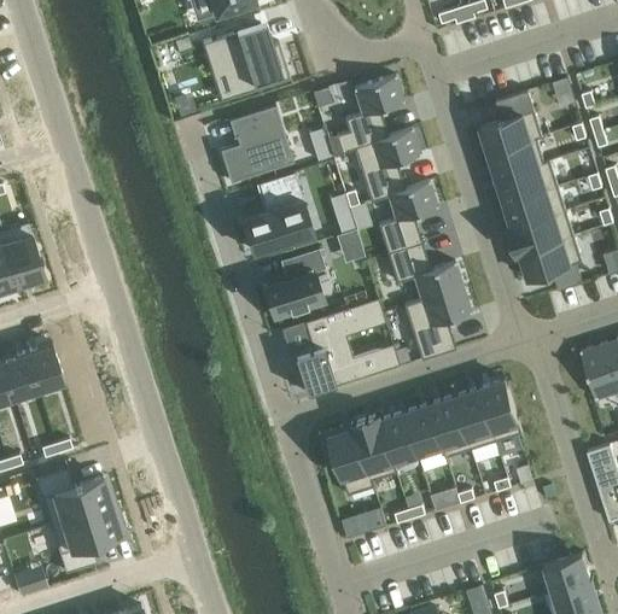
[(210,0),(215,15),(255,3),(254,0),(210,0)]
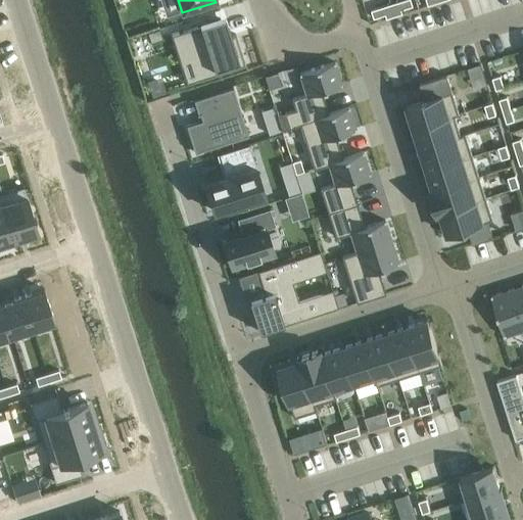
[(409,0),(389,7),(393,18),(401,16),(400,12),(412,8),(409,0)]
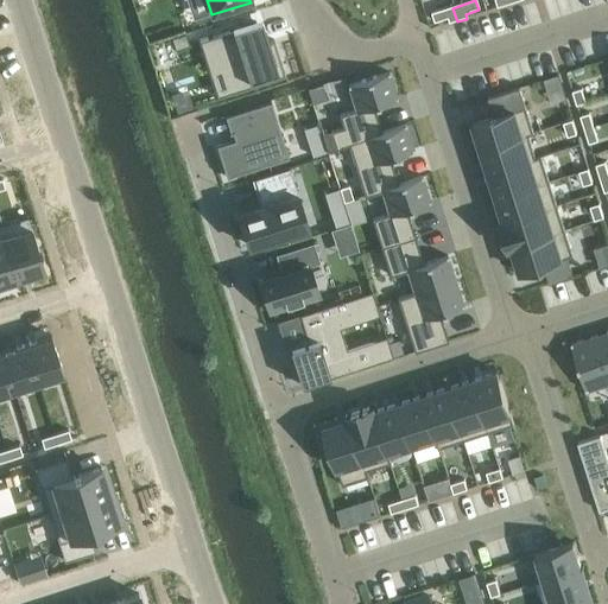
[(453,8),(430,16),(434,24),(447,20),(448,25),(457,21),(453,8)]
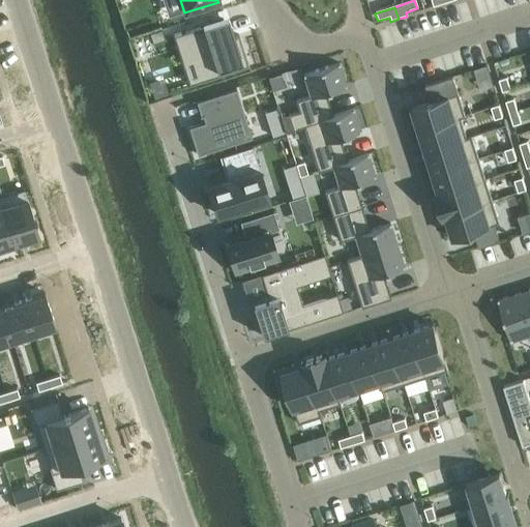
[(203,28),(174,37),(174,39),(177,39),(185,65),(196,62),(201,80),(202,84),(248,68),(239,37),(234,39),(228,20),(203,28)]
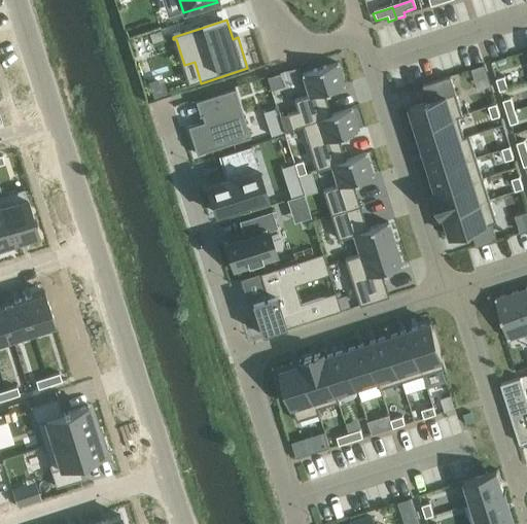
[(161,32),(149,36),(152,45),(164,41),(161,32)]
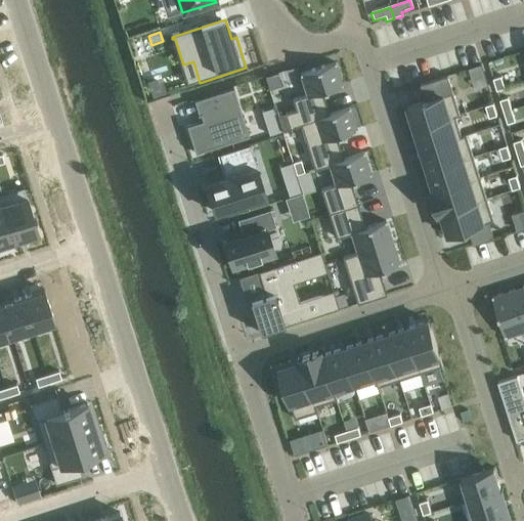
[(295,112),(277,118),(279,124),(281,131),(281,132),(281,133),(300,127),(300,126),(330,117),(329,116),(321,93),(342,87),(335,64),(300,76),(306,97),(292,101),(295,112)]
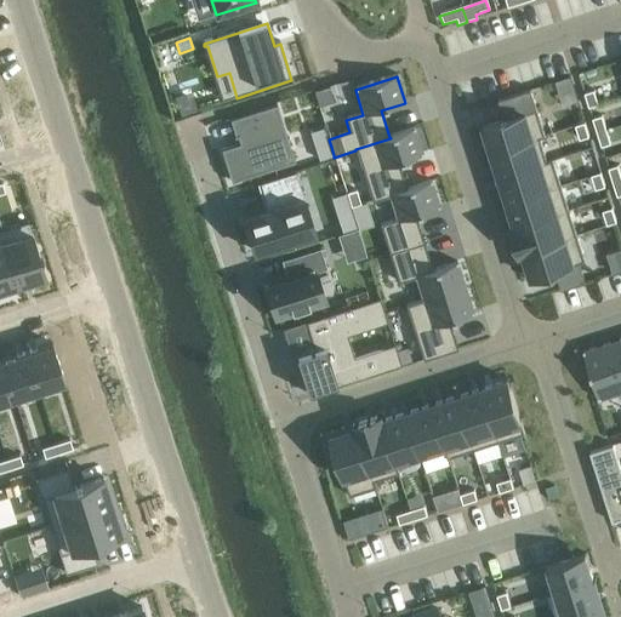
[(505,121),(483,129),(491,155),(540,140),(540,141),(546,138),(536,112),(530,92),(499,102),(505,121)]
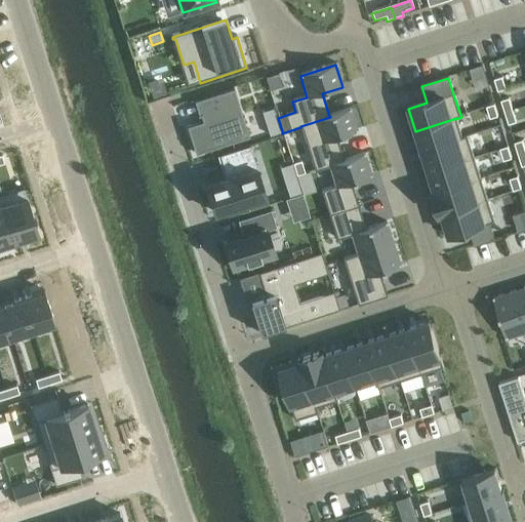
[(501,78),(494,81),(497,92),(506,90),(501,78)]
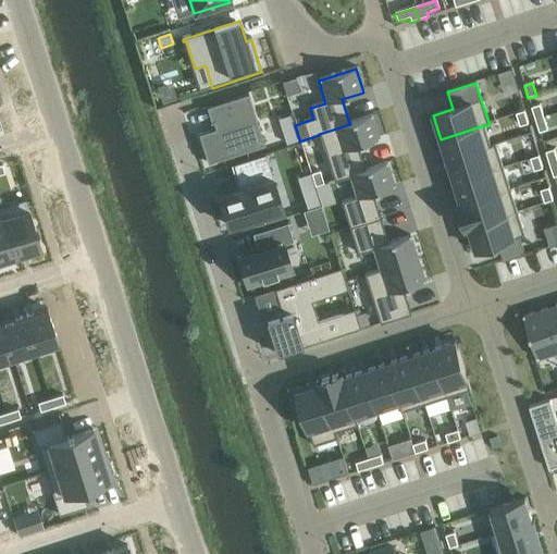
[(214,131),(198,136),(205,158),(205,159),(205,160),(206,160),(208,165),(264,148),(248,96),(206,109),(210,123),(210,124),(210,125),(213,124),(214,131)]
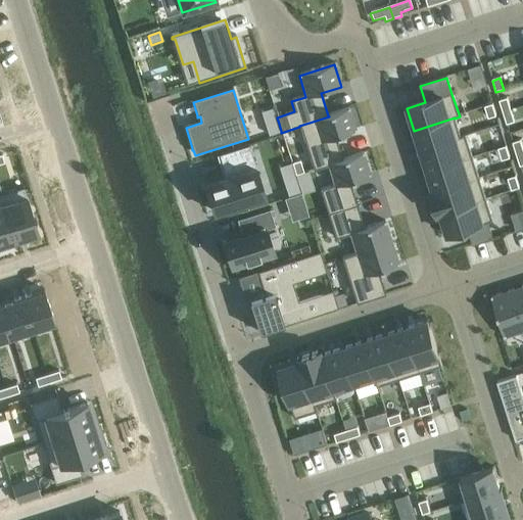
[(507,99),(498,102),(503,113),(511,111),(507,99)]
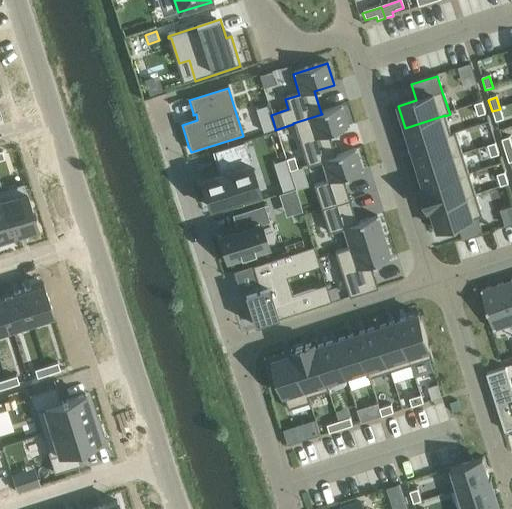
[(482,103),(474,105),(478,117),(485,115),(482,103)]
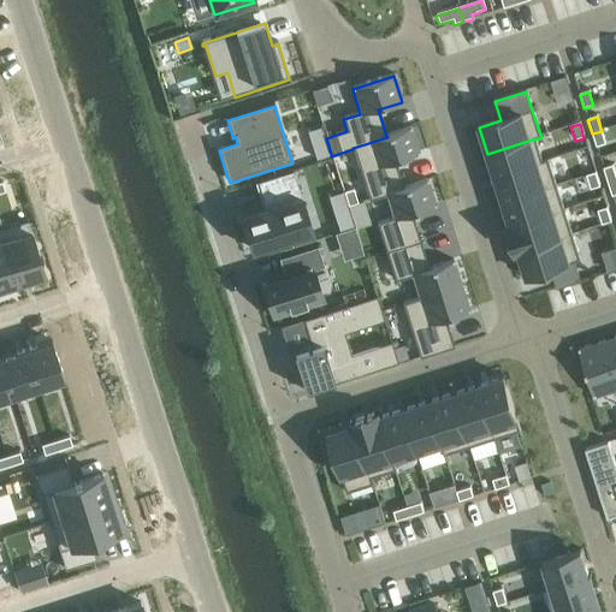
[(388,137),(353,148),(353,149),(368,200),(369,201),(369,202),(386,196),(386,195),(404,190),(403,189),(395,162),(419,155),(410,130),(410,129),(386,136),(388,137)]
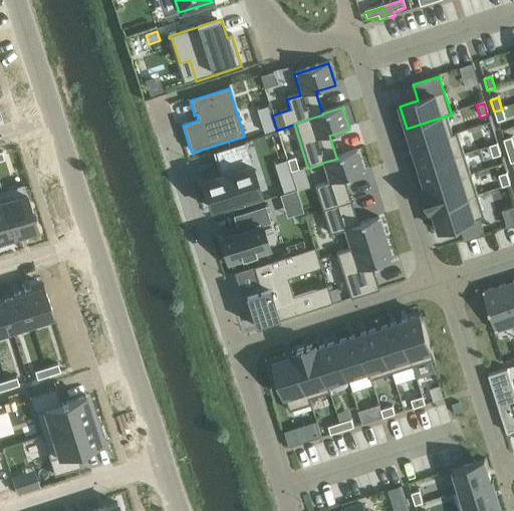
[(502,109),(494,111),(498,123),(505,120),(502,109)]
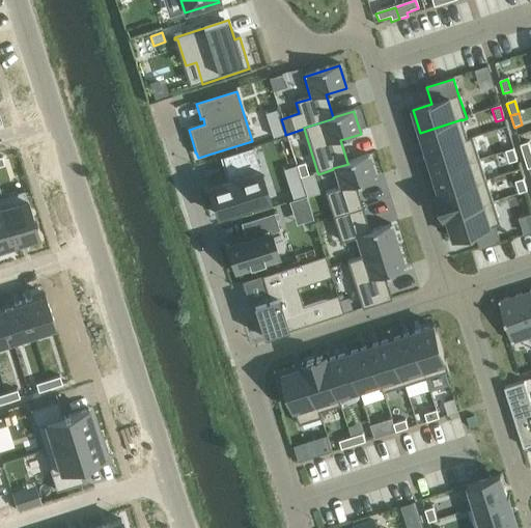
[(462,119),(420,133),(426,154),(468,141),(468,140),(462,120),(462,119)]
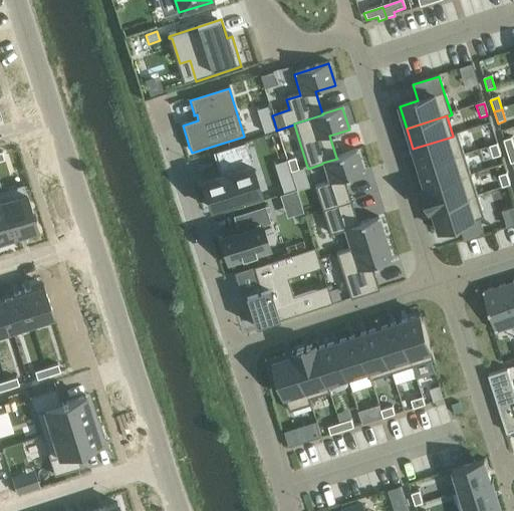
[(274,121),(261,125),(264,135),(276,131),(276,130),(276,129),(274,121)]
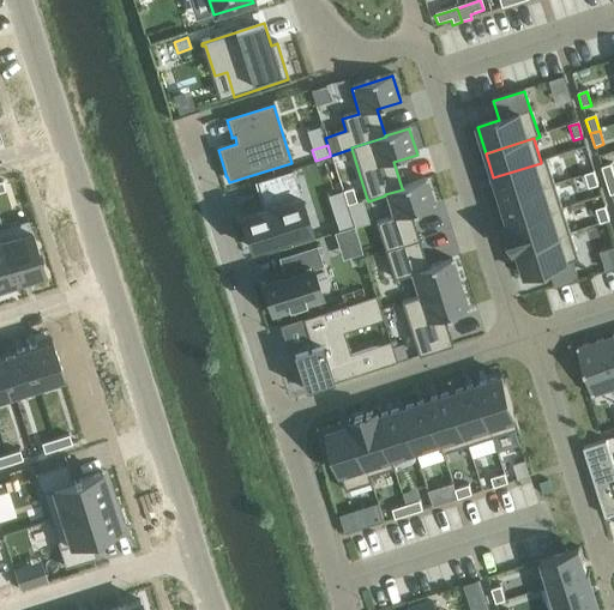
[(541,163),(493,177),(501,203),(554,186),(546,159),(541,162),(541,163)]
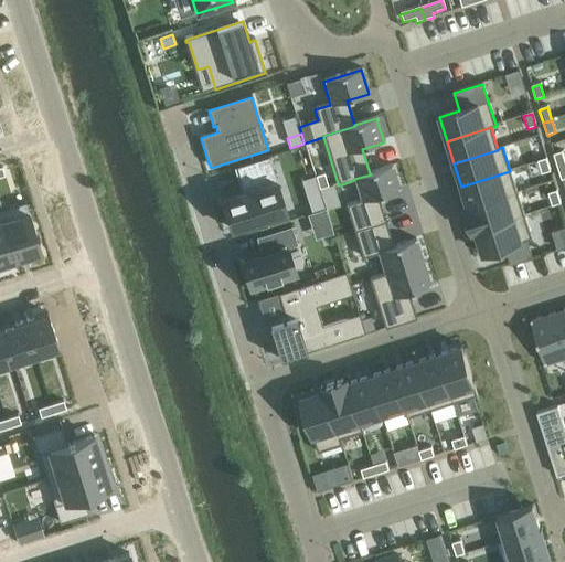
[(564,162),(562,152),(553,156),(557,168),(564,166),(564,162)]
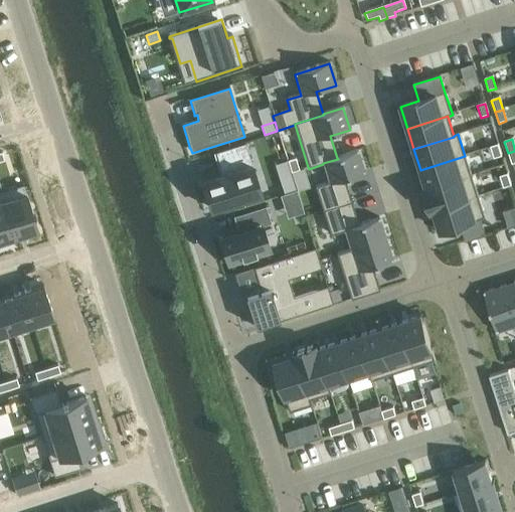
[(222,176),(201,183),(210,210),(261,195),(244,145),(216,154),(222,176)]
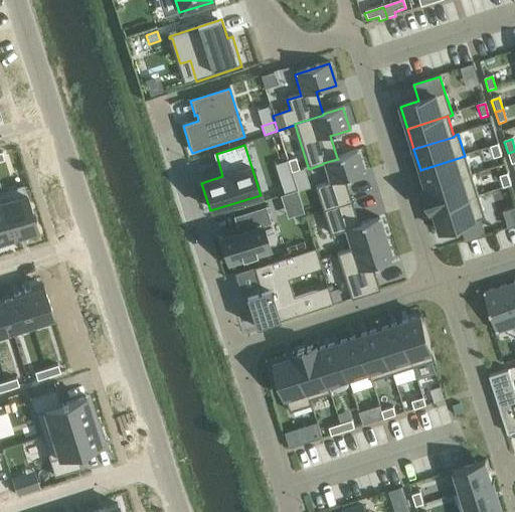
[(498,145),(490,148),(494,159),(501,157),(498,145)]
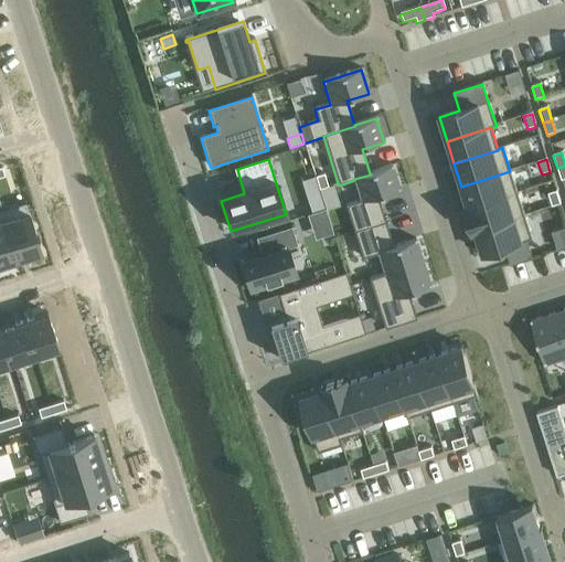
[(361,201),(345,205),(354,233),(385,223),(377,198),(400,190),(392,167),(370,173),(371,175),(354,179),(354,180),(361,201)]
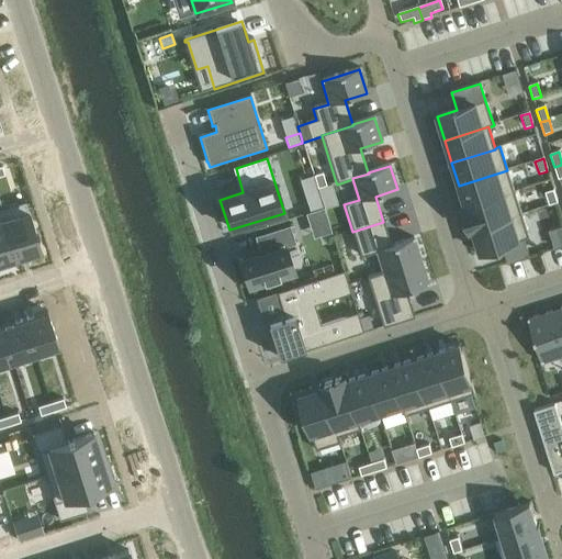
[(507,170),(459,186),(465,207),(467,209),(515,192),(507,170)]
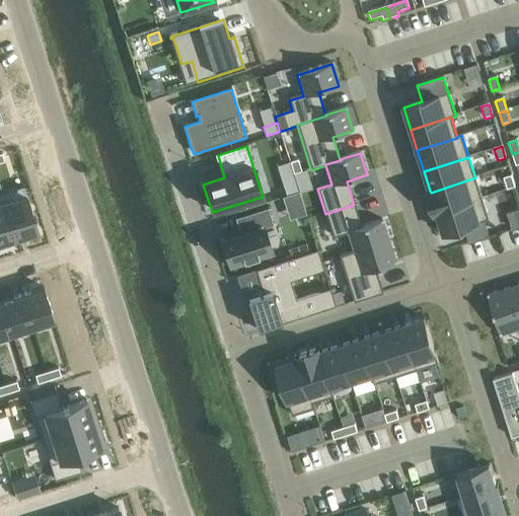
[(297,161),(290,163),(293,175),(301,172),(297,161)]
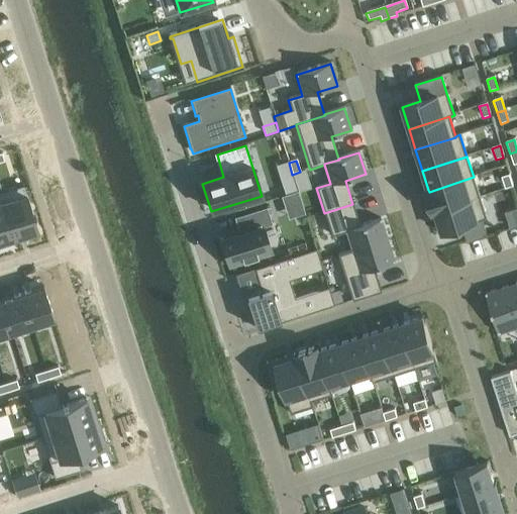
[(300,172),(292,175),(295,183),(295,184),(307,180),(304,171),(300,172)]
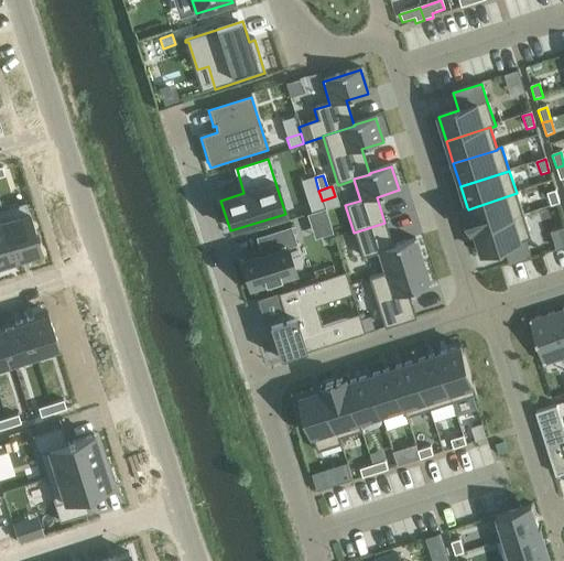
[(555,192),(546,194),(551,207),(560,204),(555,192)]
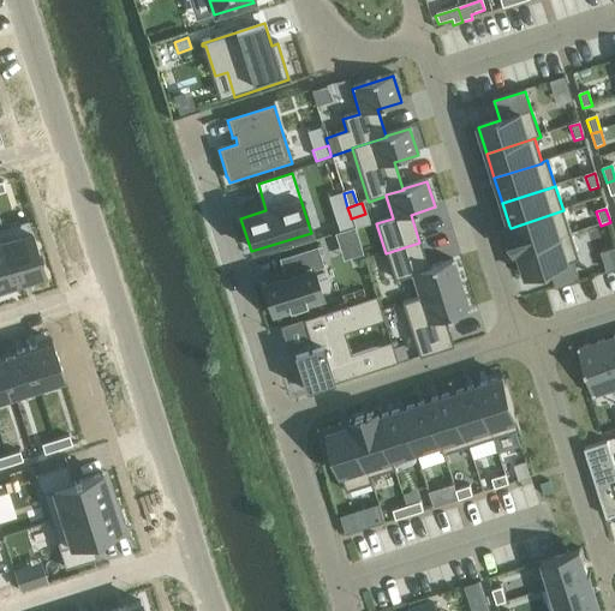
[(509,226),(506,227),(514,255),(518,253),(518,252),(571,235),(563,210),(511,228),(509,226)]
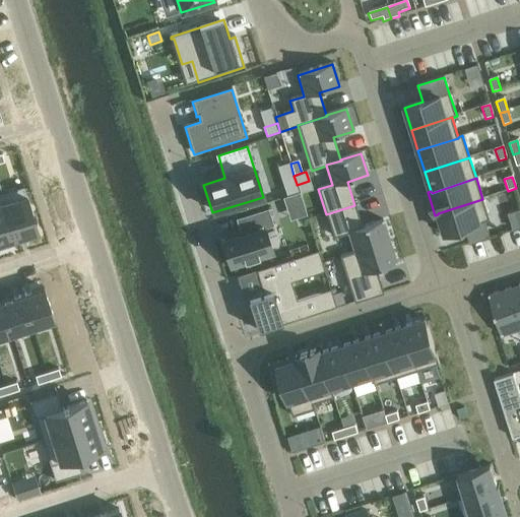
[(297,184),(283,188),(286,198),(300,194),(297,185),(297,184)]
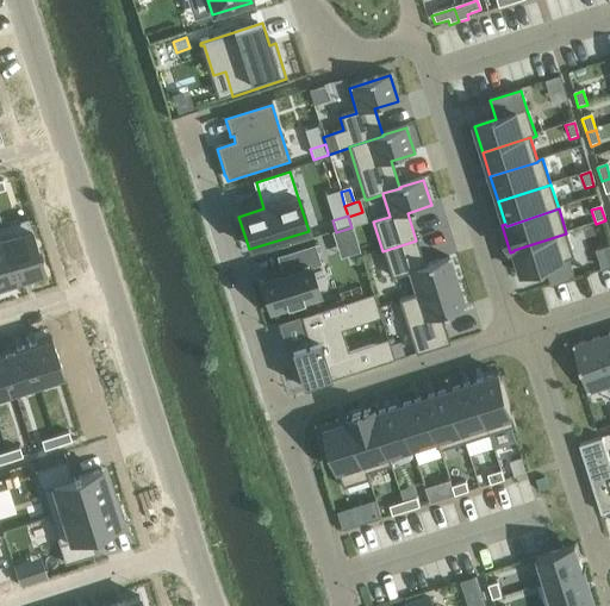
[(27,220),(1,229),(18,281),(44,274),(27,220)]
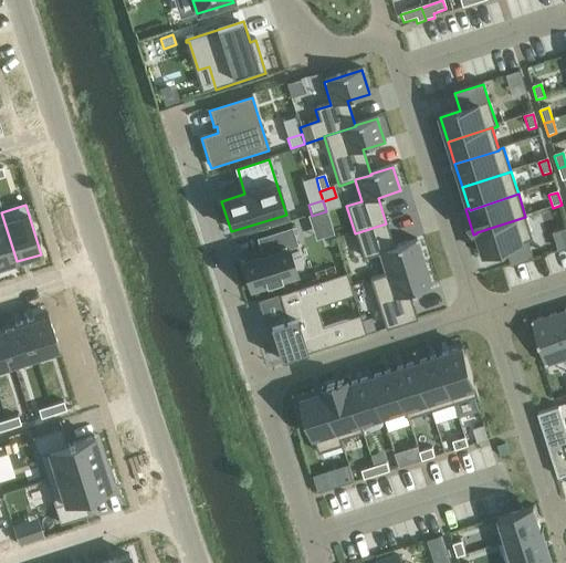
[(312,216),(307,217),(311,228),(329,221),(326,211),(312,216)]
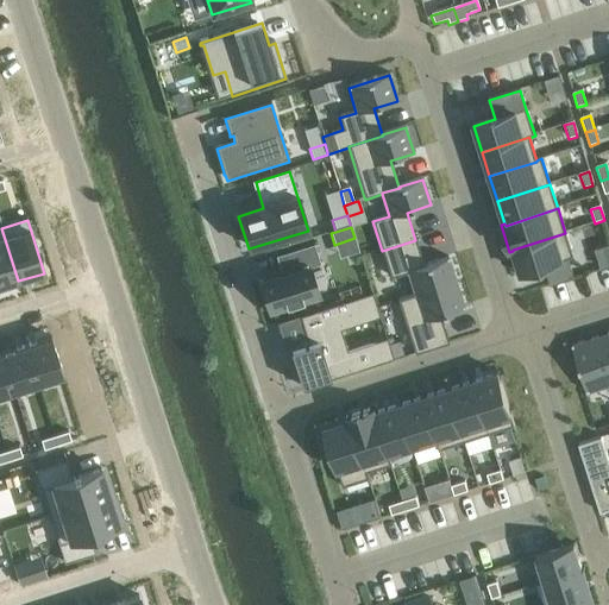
[(1,228),(0,228),(0,287),(18,281),(1,228)]
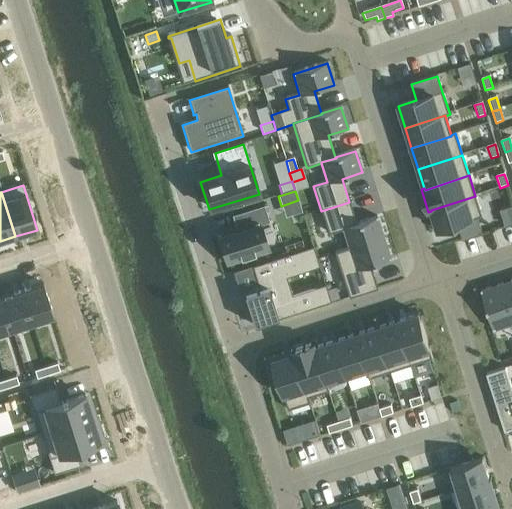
[(475,196),(431,210),(431,211),(438,231),(458,225),(463,241),(482,235),(477,219),(482,217),(475,196)]
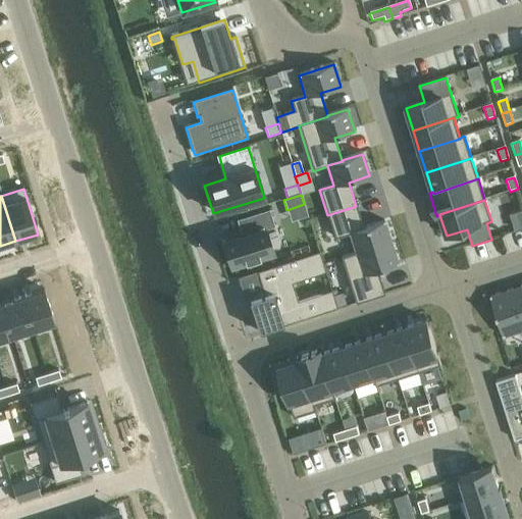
[(356,206),(327,215),(334,240),(349,236),(355,254),(356,255),(390,244),(384,222),(364,228),(356,206)]
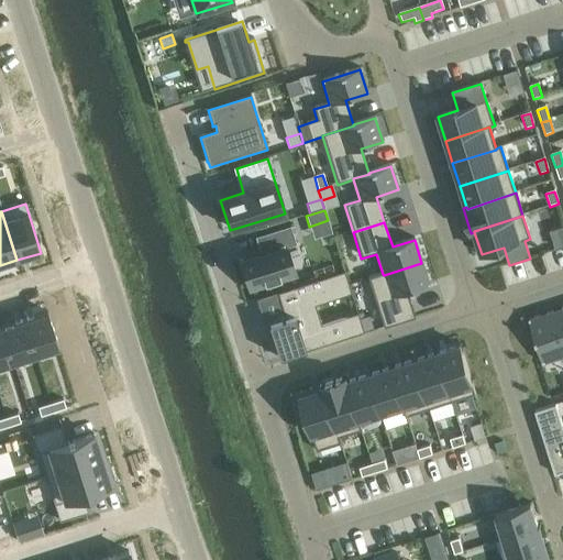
[(267,253),(240,262),(250,292),(295,276),(286,249),(296,245),(290,228),(262,237),(267,253)]
